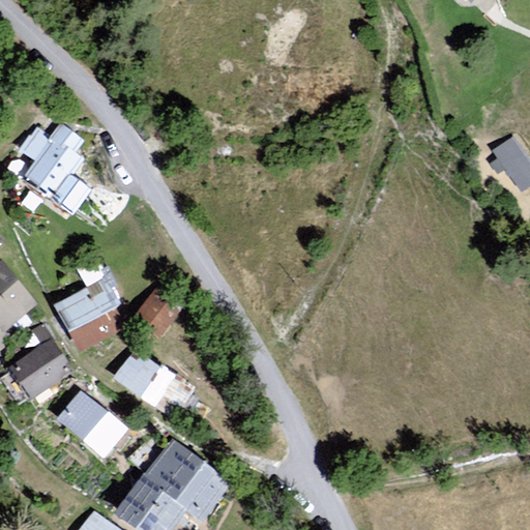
[(70,173),(83,156),(77,151),(85,140),(60,122),(51,136),(37,125),(20,150),(35,160),(25,175),(47,190),(50,186),(57,192),(70,173)]
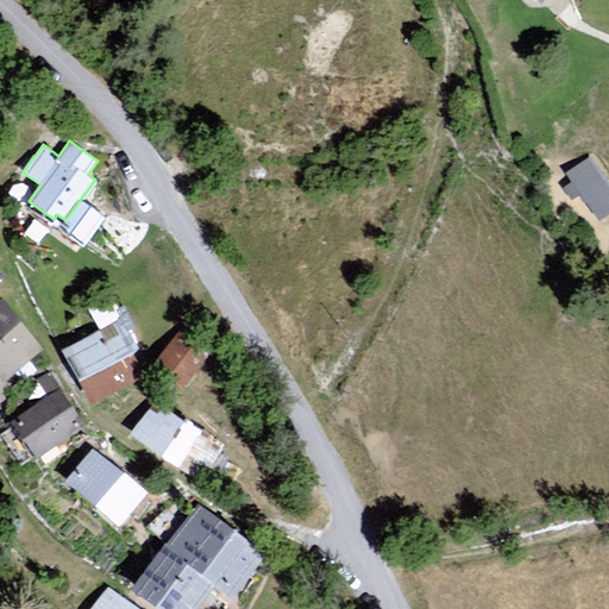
[(601,221),(608,214),(608,182),(589,156),(565,174),(572,181),(563,188),(572,201),(582,195),(601,221)]
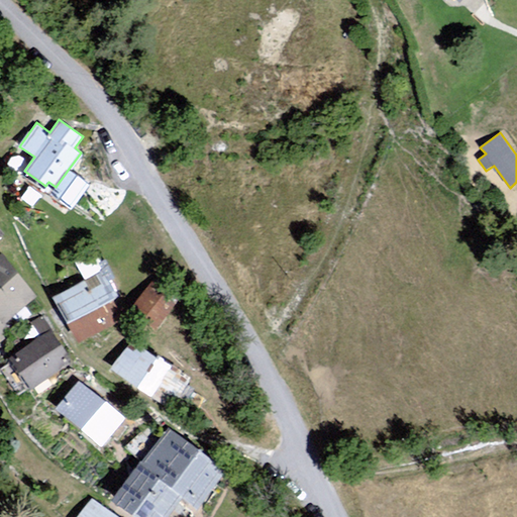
[(89,184),(69,169),(56,187),(49,194),(71,209),(89,184)]
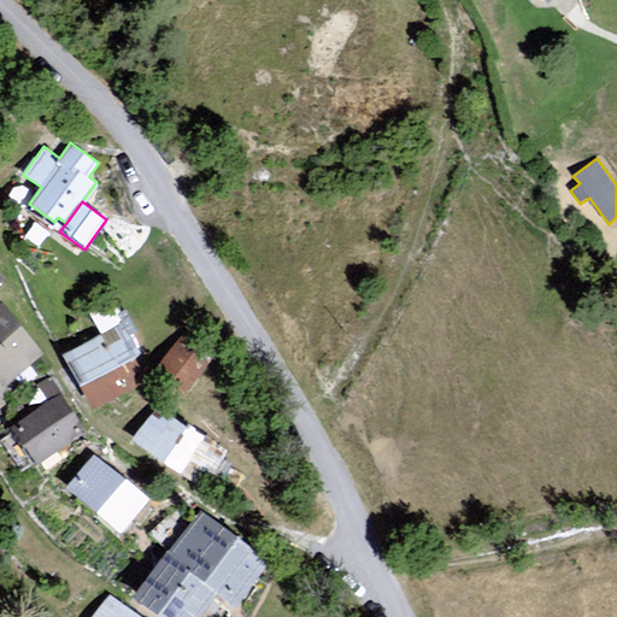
[(0,380),(5,386),(45,354),(3,301),(0,303),(0,380)]
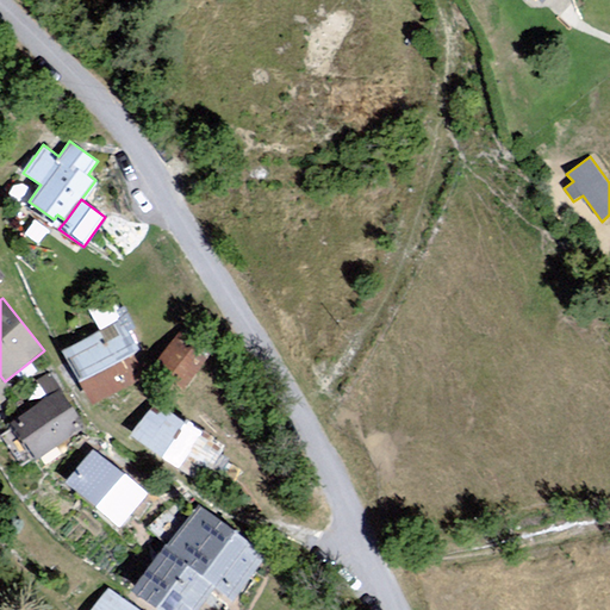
[(101,329),(63,347),(92,404),(150,375),(113,302),(93,312),(101,329)]
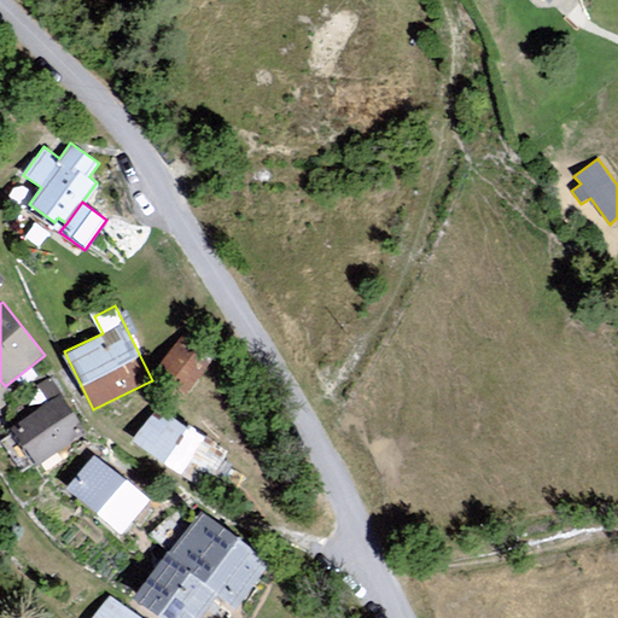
[(178,339),(158,366),(191,390),(210,363),(178,339)]
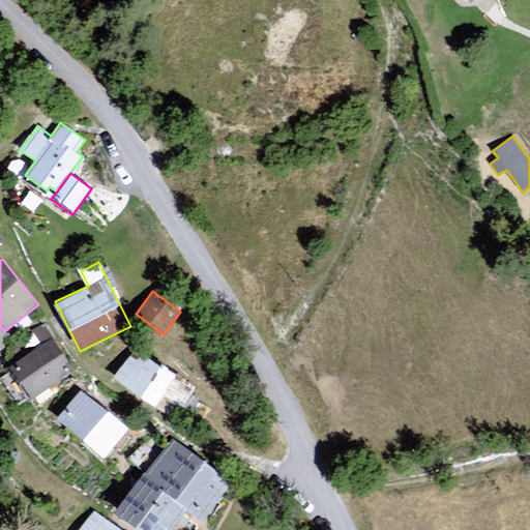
[(0,354),(11,344),(0,330),(0,354)]
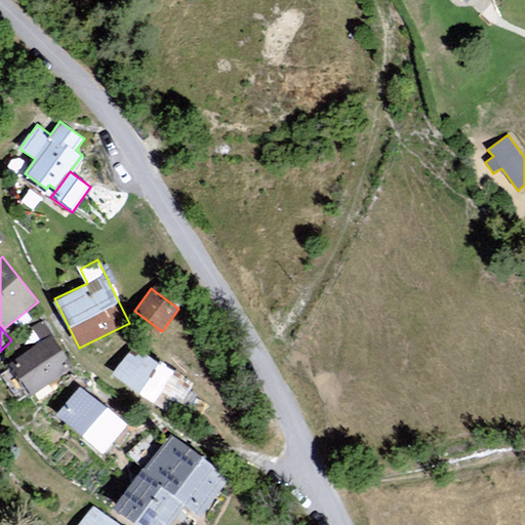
[(31,396),(74,367),(52,335),(9,363),(31,396)]
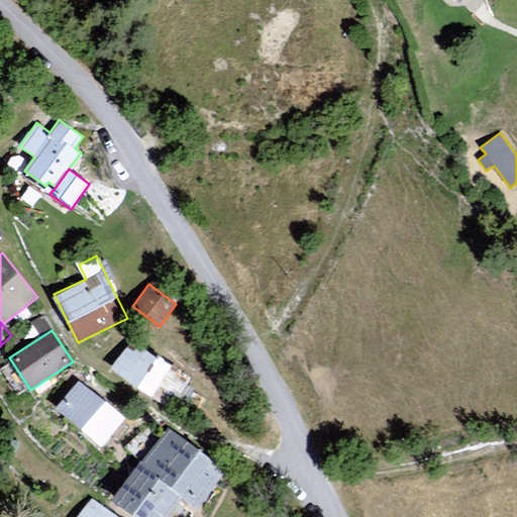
[(131,339),(111,369),(152,398),(173,368),(131,339)]
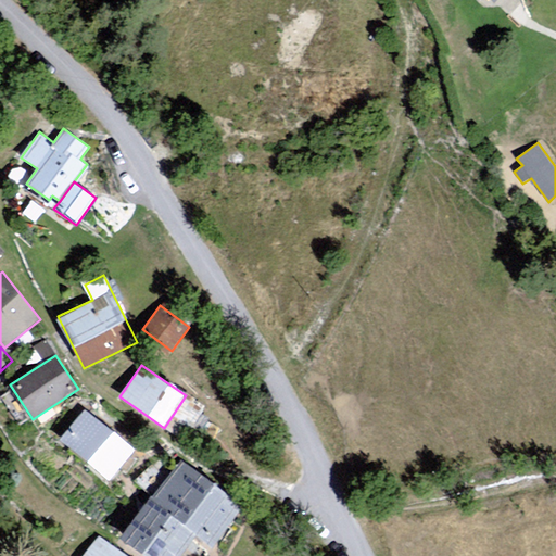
[(111,481),(136,450),(85,409),(60,441),(111,481)]
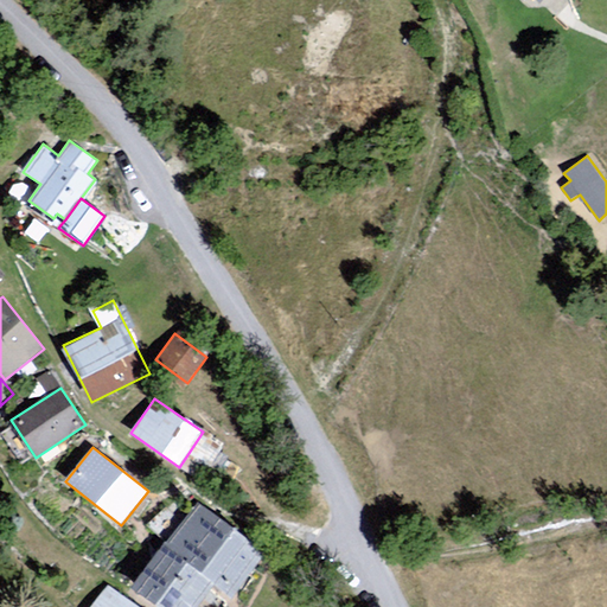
[(267,553),(198,502),(165,548),(216,585),(234,598),(267,553)]
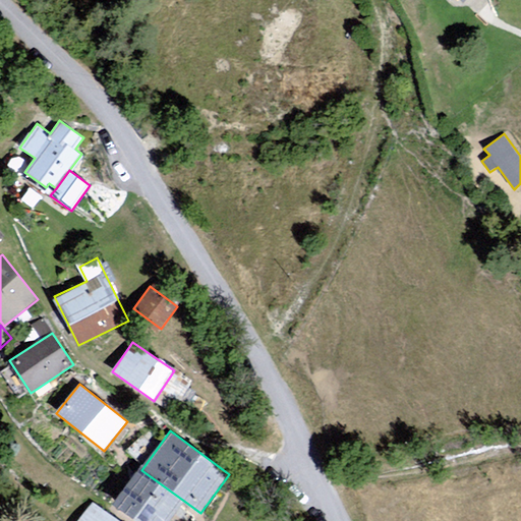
[(135,520),(170,520),(185,502),(141,470),(115,506),(135,520)]
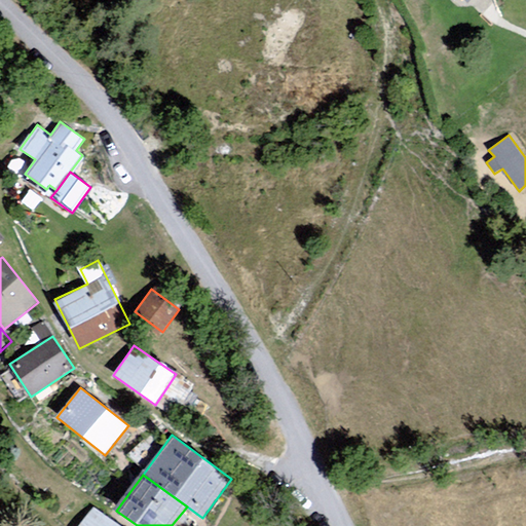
[(121,525),(92,505),(78,525),(121,525)]
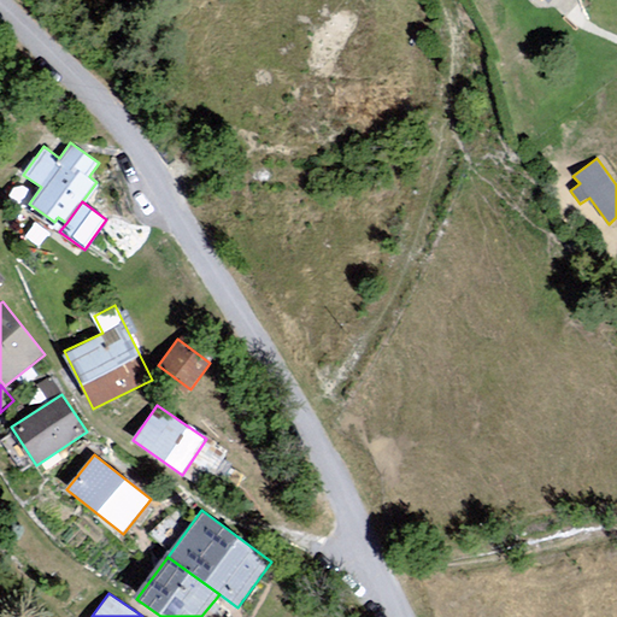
All buildings are outlined.
